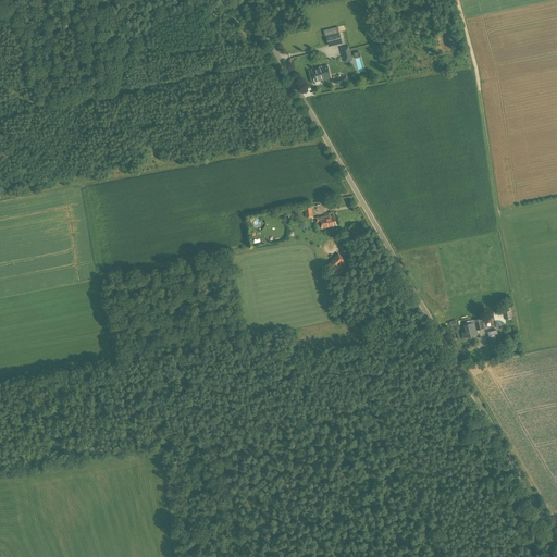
[(327,46),(342,41),(339,34),(325,37),(327,46)]
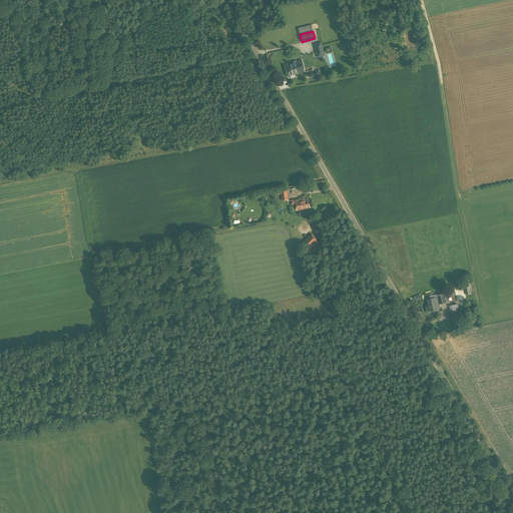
[(316,52),(324,50),(321,42),(314,44),(316,52)]
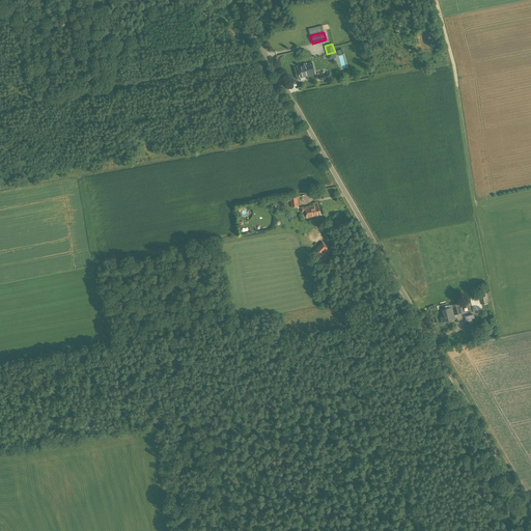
[(299,73),(313,68),(312,63),(297,66),(299,73)]
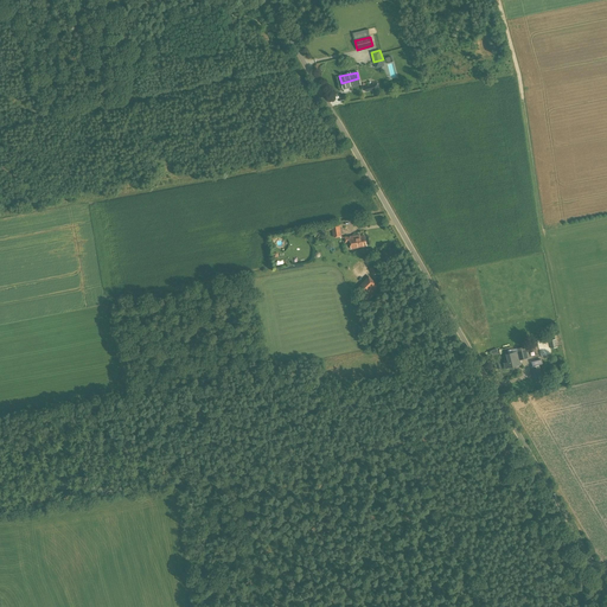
[(358,78),(342,83),(343,89),(360,84),(358,78)]
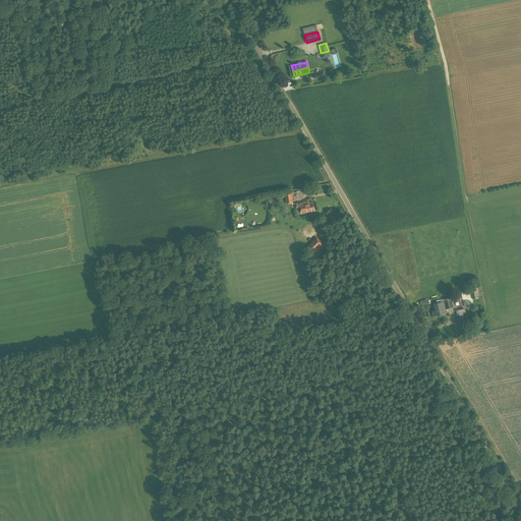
[(324,71),(312,74),(314,79),(320,77),(321,82),(327,80),(324,71)]
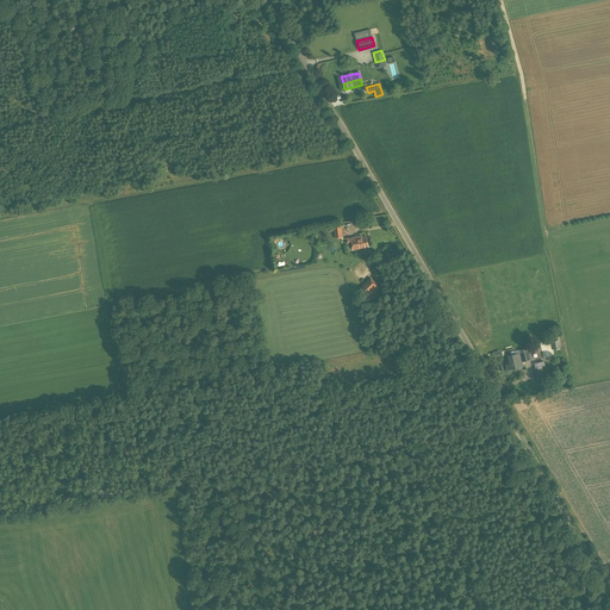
[(335,238),(343,237),(341,225),(332,226),(335,238)]
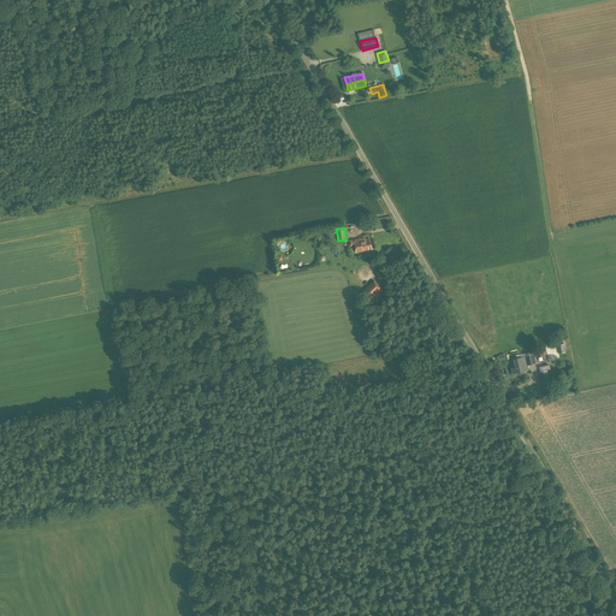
[(356,253),(372,250),(369,238),(366,240),(365,238),(349,241),(350,247),(355,246),(356,253)]
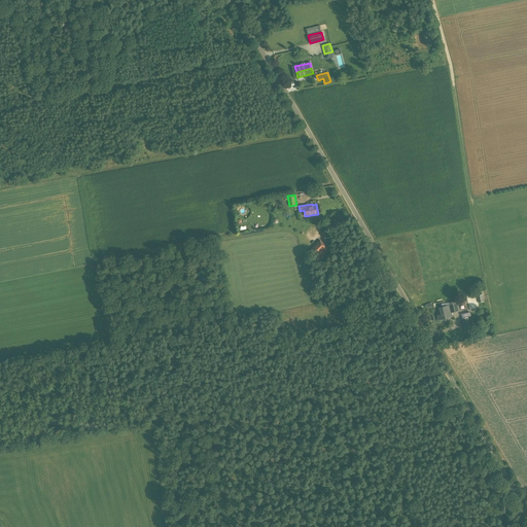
[(317,262),(329,249),(321,241),(309,254),(317,262)]
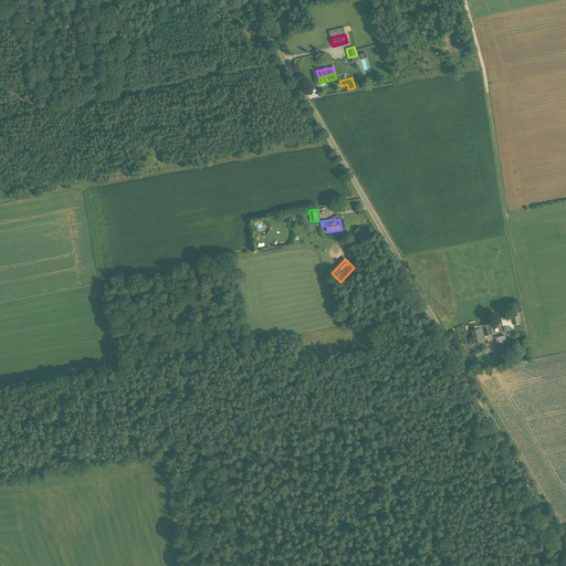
[(471,343),(485,339),(484,336),(493,334),(491,323),(482,325),(483,328),(472,331),(474,337),(470,338),(471,343)]
